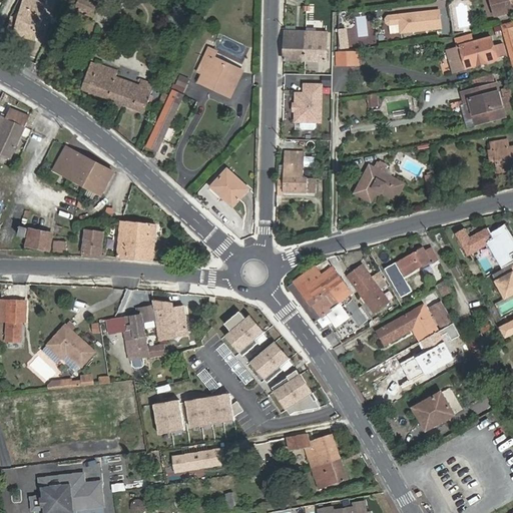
[(37,39),(48,0),(37,0),(37,1),(31,0),(23,0),(18,19),(12,18),(9,29),(15,31),(15,33),(37,39)]
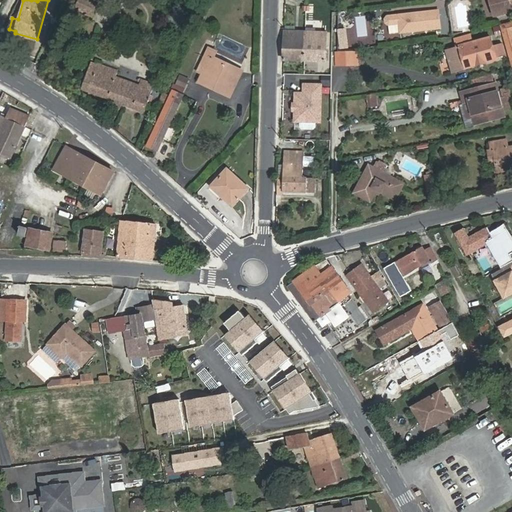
[(79,0),(76,7),(95,17),(101,5),(91,0),(79,0)]
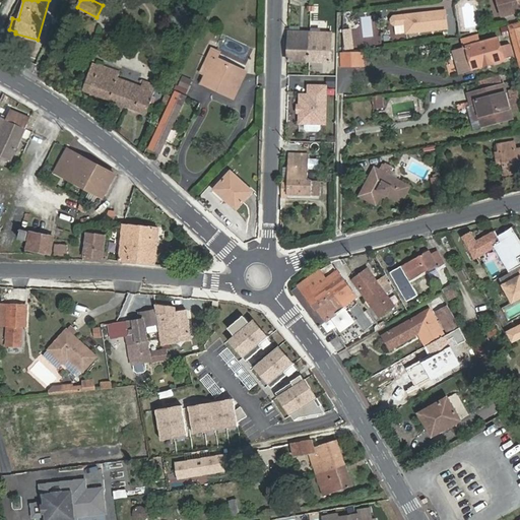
[(519,0),(499,0),(504,14),(519,9),(519,5),(519,4),(519,0)]
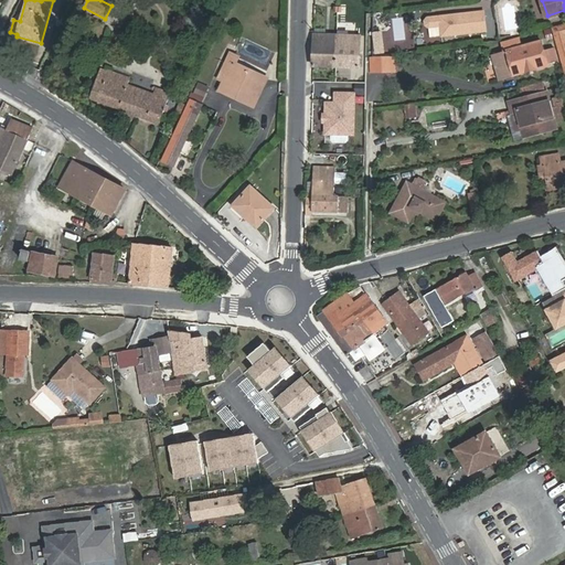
[(102,24),(105,19),(84,8),(81,14),(102,24)]
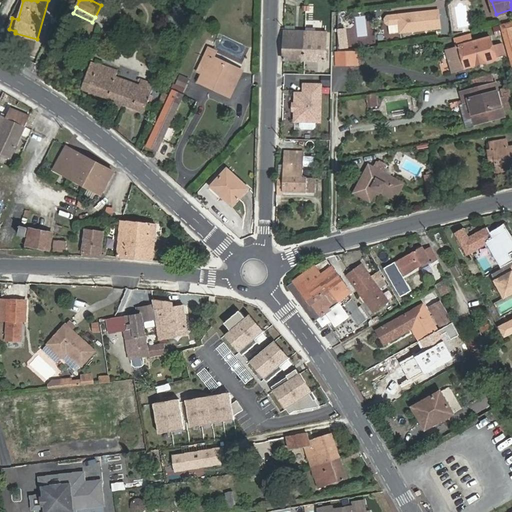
[(440,27),(438,9),(387,16),(385,19),(385,22),(388,24),(399,23),(401,32),(440,27)]
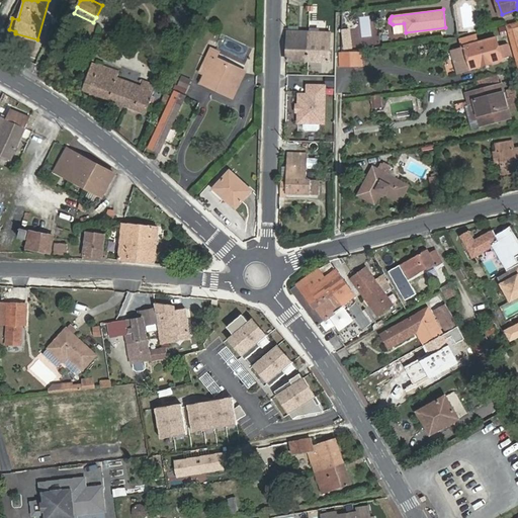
[(517,30),(517,22),(508,26),(517,62),(517,31),(517,30)]
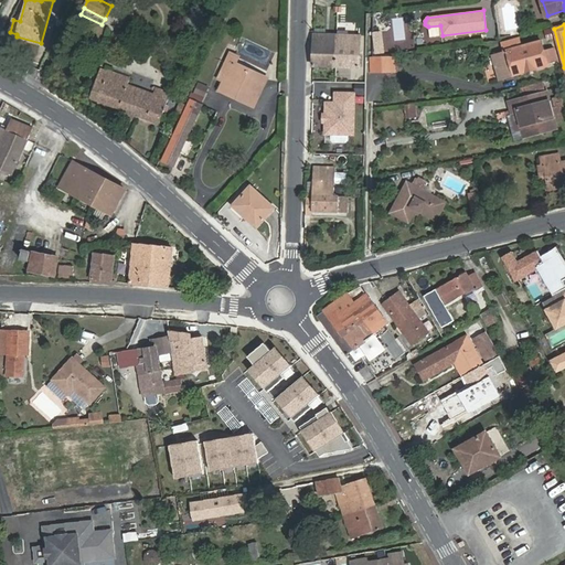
[(312,65),(339,66),(339,42),(339,34),(328,33),(313,33),(312,65)]
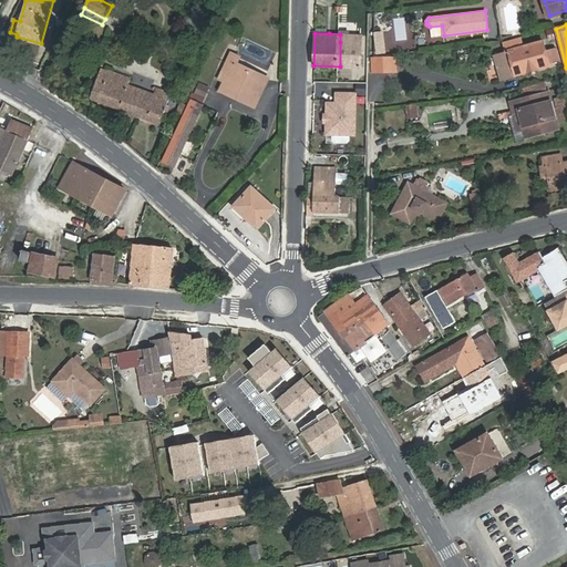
[(340,42),(340,66),(363,68),(364,34),(351,34),(351,42),(340,42)]
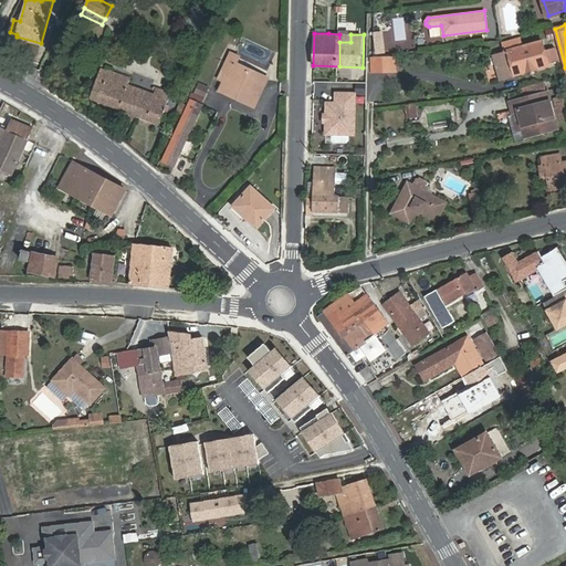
[(506,67),(509,76),(515,74),(515,75),(551,66),(544,40),(510,50),(511,51),(504,53),(505,62),(513,61),(514,65),(506,67)]
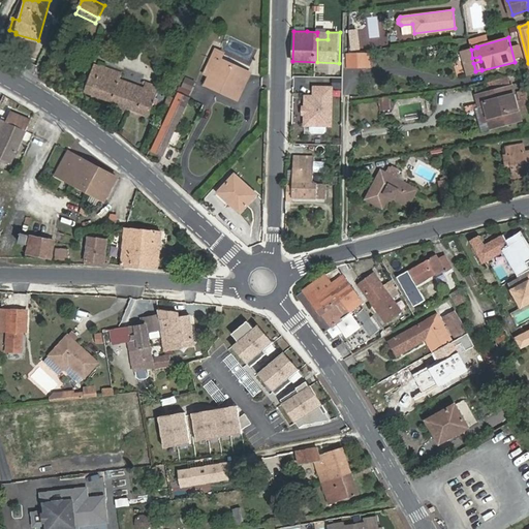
[(213,76),(238,88),(247,69),(221,57),(224,52),(217,49),(207,71),(214,74),(213,76)]
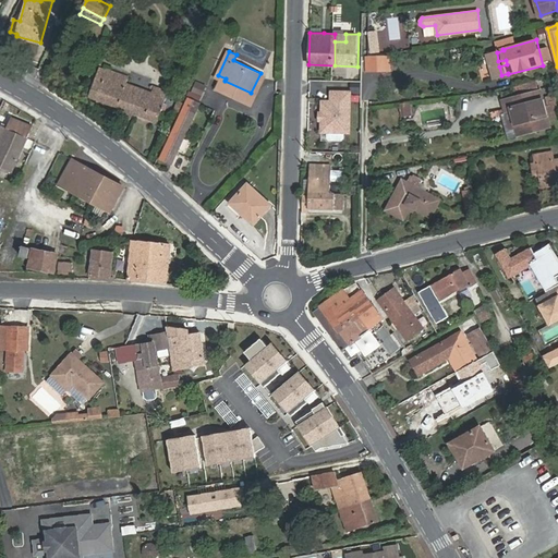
[(365,57),(366,72),(374,71),(390,70),(389,55),(365,57)]
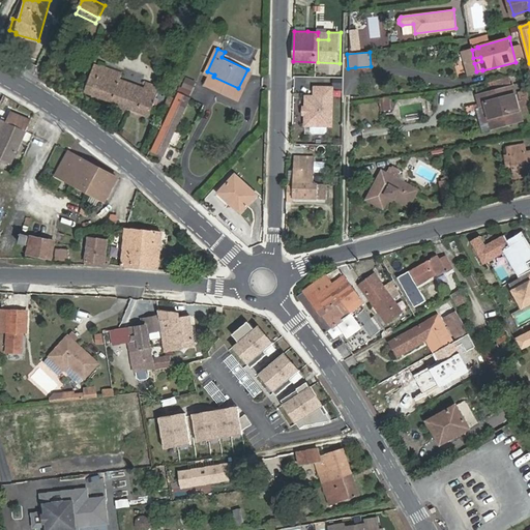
[(140,112),(148,89),(121,79),(123,74),(101,65),(91,92),(140,112)]
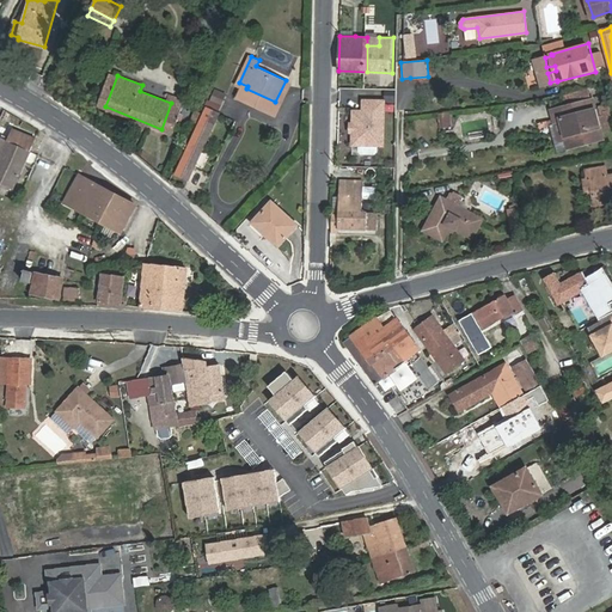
[(271,110),(275,102),(246,89),(243,97),(271,110)]
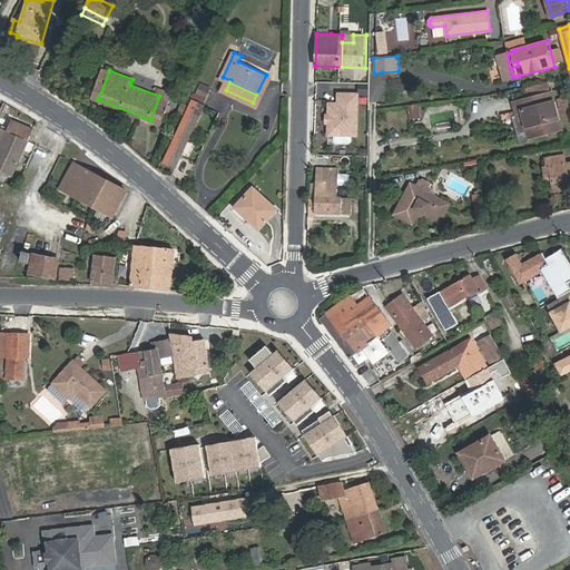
[(551,86),(527,92),(529,102),(519,105),(522,116),(528,115),(536,139),(567,130),(563,123),(569,120),(569,98),(561,100),(563,108),(559,109),(554,94),(553,94),(551,86)]
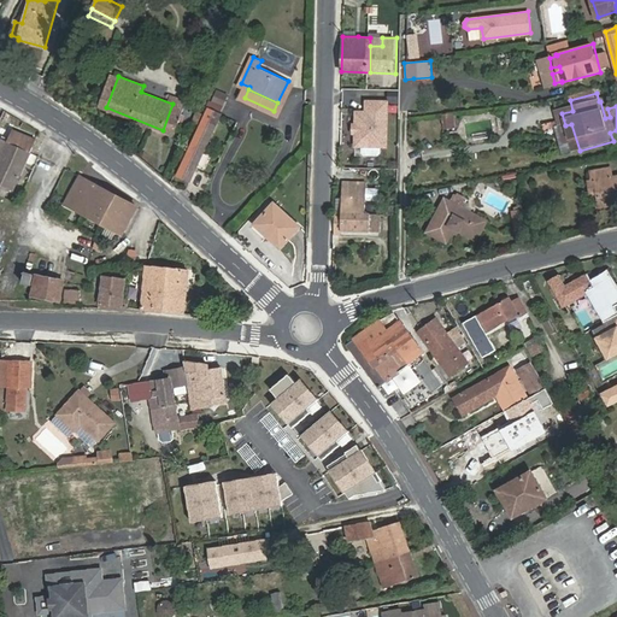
[(570,100),(559,104),(562,113),(573,111),(570,100)]
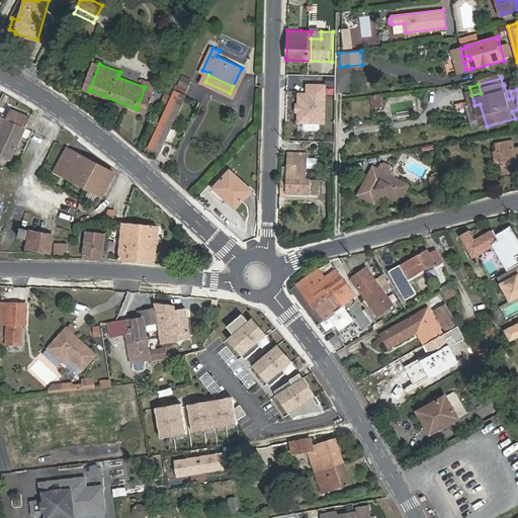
[(326,89),(311,89),(311,98),(306,98),(301,102),(301,109),(301,113),(301,121),(306,126),(309,126),(315,126),(322,126),(326,126),(326,89)]
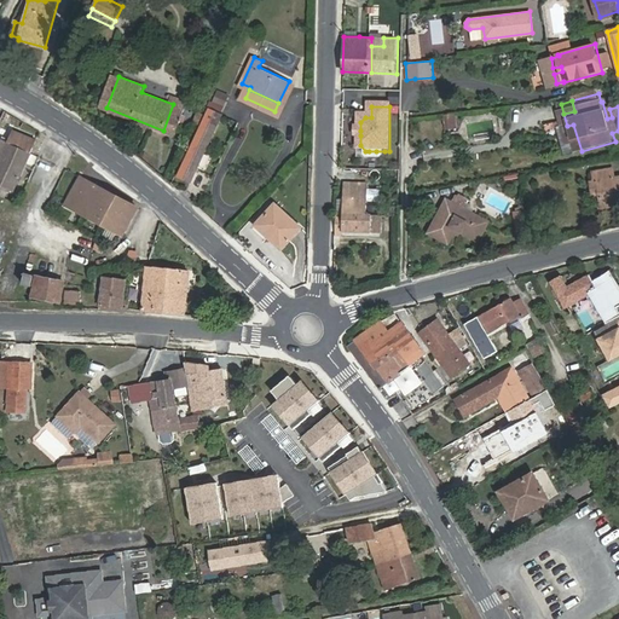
[(192,181),(224,114),(210,108),(179,175),(192,181)]
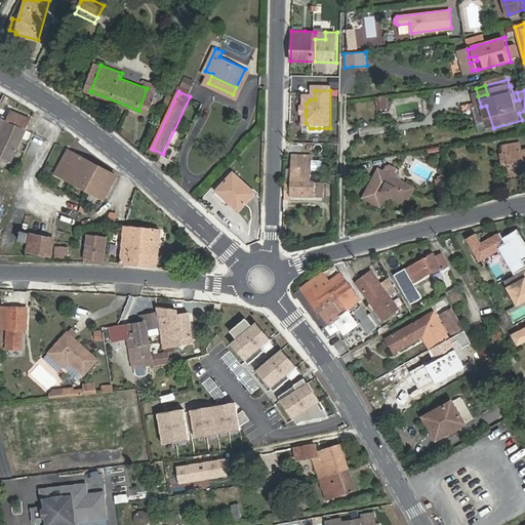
[(385,96),(377,97),(379,109),(386,108),(385,96)]
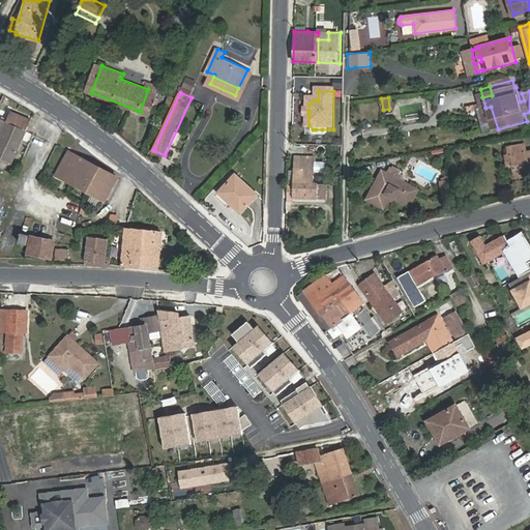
[(486,108),(481,109),(488,131),(498,129),(491,107),(486,108)]
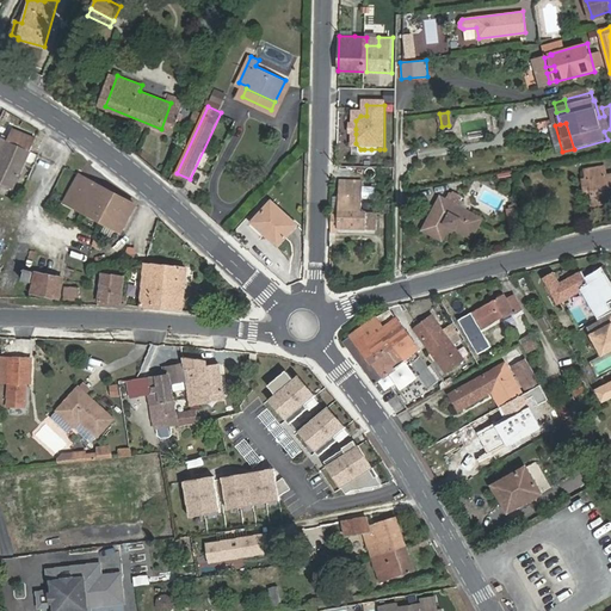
[(0,179),(14,186),(36,136),(14,127),(8,140),(1,136),(0,140),(0,179)]
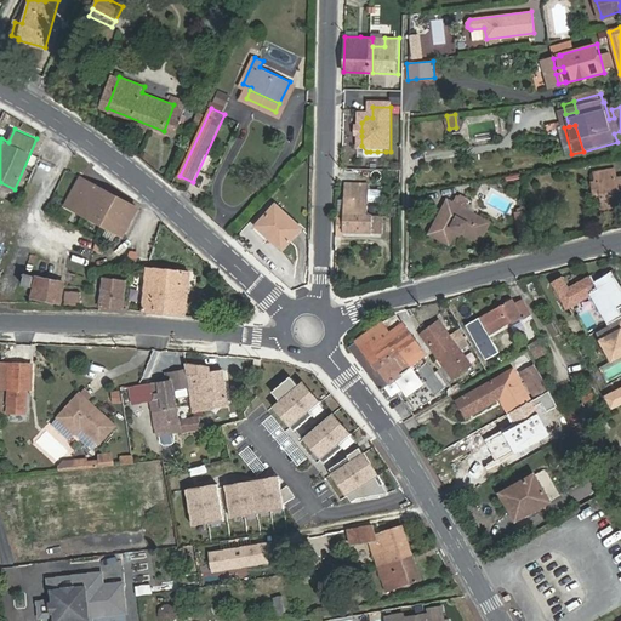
[(596,175),(598,184),(600,184),(602,197),(600,197),(602,208),(620,204),(620,180),(617,181),(615,171),(596,175)]
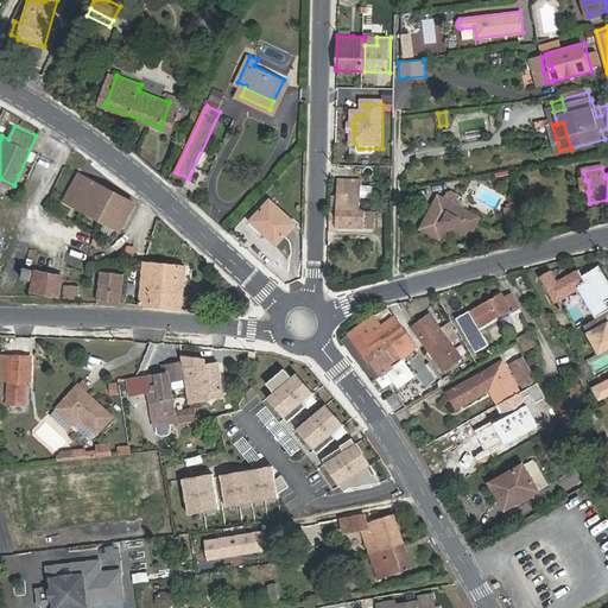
[(360,210),(361,172),(339,171),(337,211),(331,211),(330,227),(337,227),(365,228),(366,211),(360,210)]
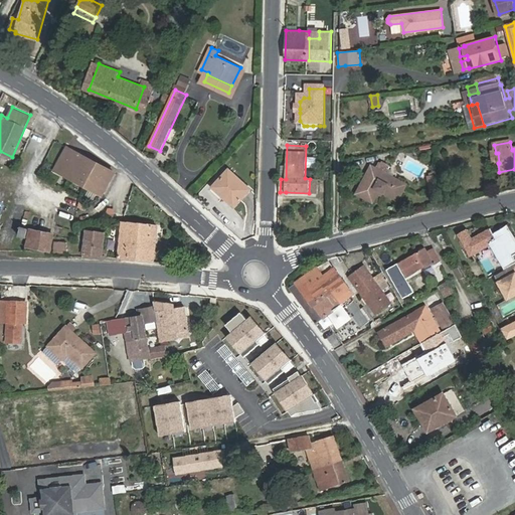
[(115,170),(67,146),(55,171),(103,195),(115,170)]
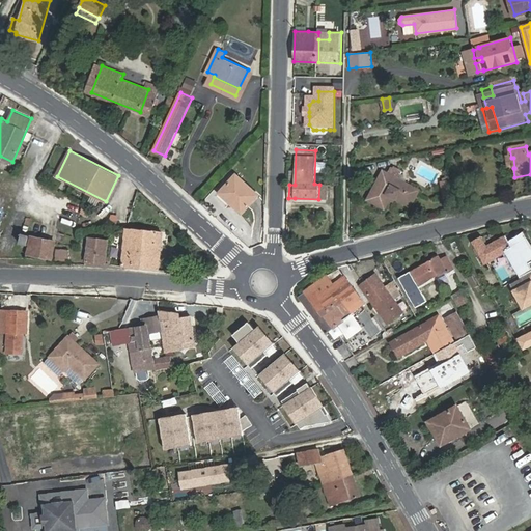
[(380,169),(364,199),(382,208),(388,196),(409,205),(417,189),(380,169)]
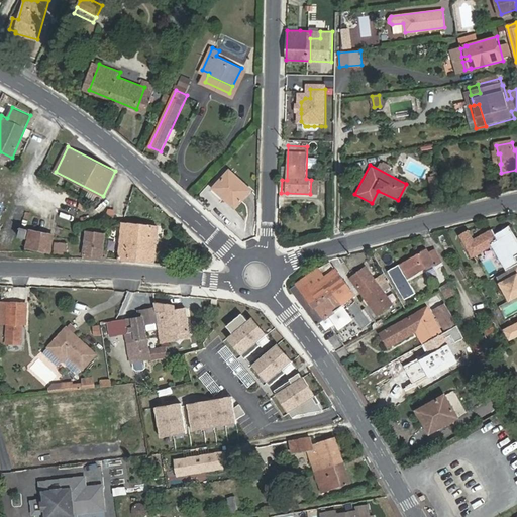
[(227,193),(224,197),(235,207),(251,189),(229,170),(217,184),(227,193)]
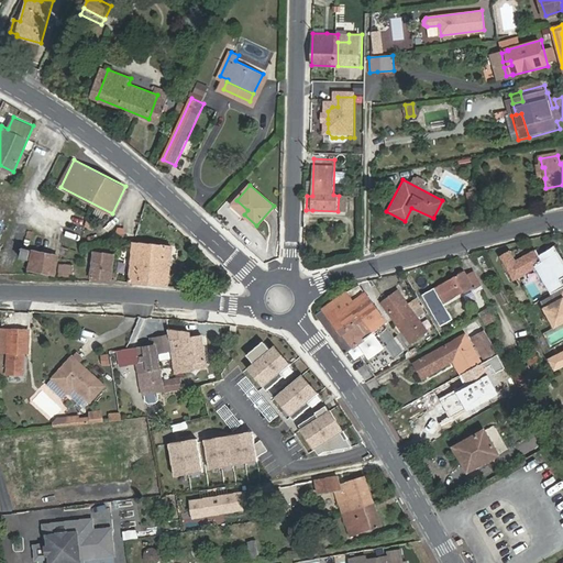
[(470,210),(481,208),(479,203),(477,190),(468,191),(470,199),(468,199),(470,210)]
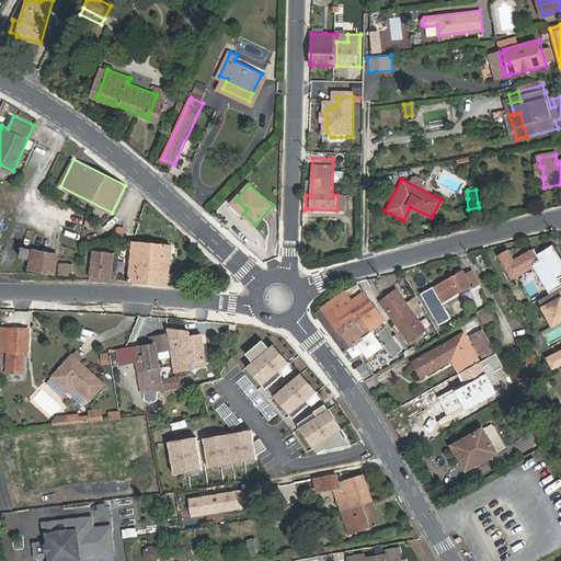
[(231,204),(243,214),(247,209),(236,199),(231,204)]
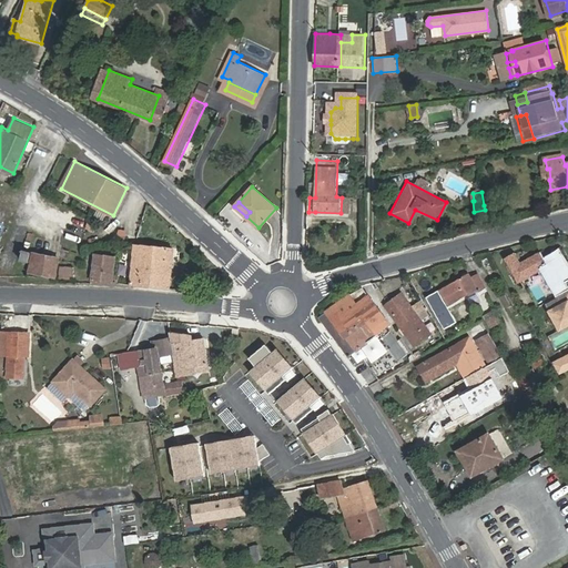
[(131,283),(170,287),(172,260),(168,260),(168,247),(135,245),(131,283)]
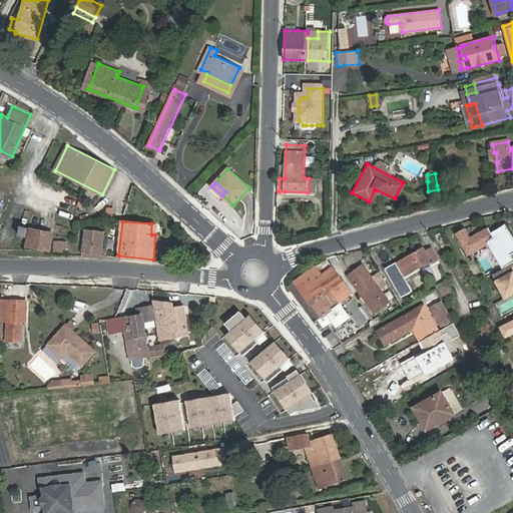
[(52,230),(29,226),(26,243),(49,247),(52,230)]
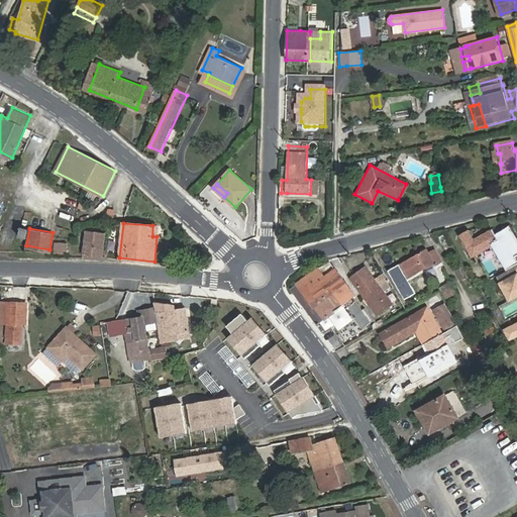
[(492,246),(506,271),(516,264),(516,259),(509,246),(516,241),(509,228),(495,237),(492,230),(474,240),(468,231),(459,236),(472,257),(492,246)]
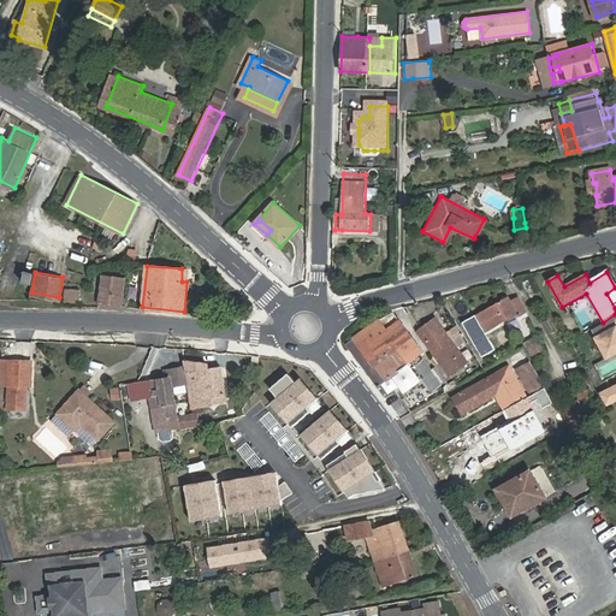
[(99,302),(122,304),(125,277),(102,274),(99,302)]
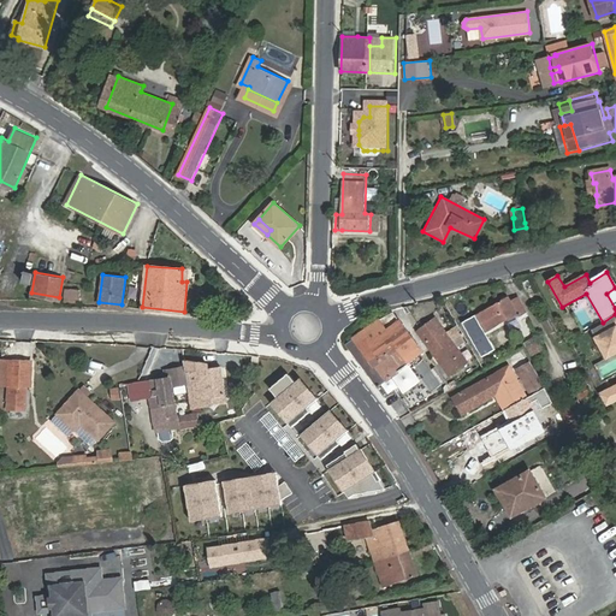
[(508,297),(478,314),(487,331),(516,314),(517,317),(525,312),(517,298),(511,302),(508,297)]
